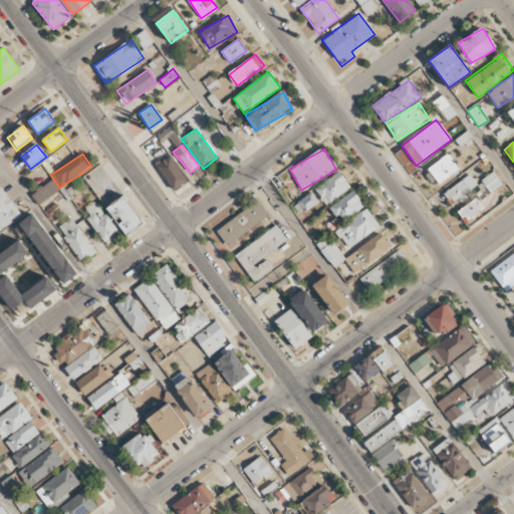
[(437,187),(459,169),(448,154),(425,172),(437,187)]
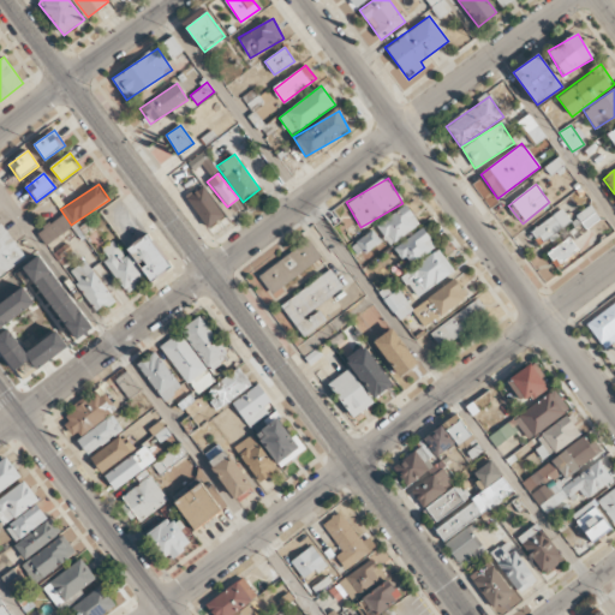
[(207,228),(224,216),(202,186),(186,197),(207,228)]
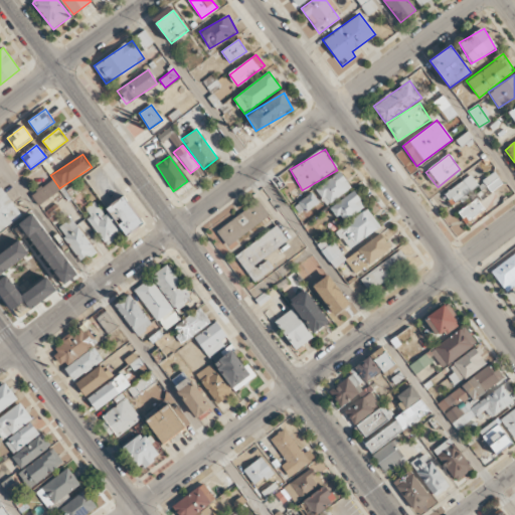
[(326,205),(351,188),(340,172),(315,189),(326,205)]
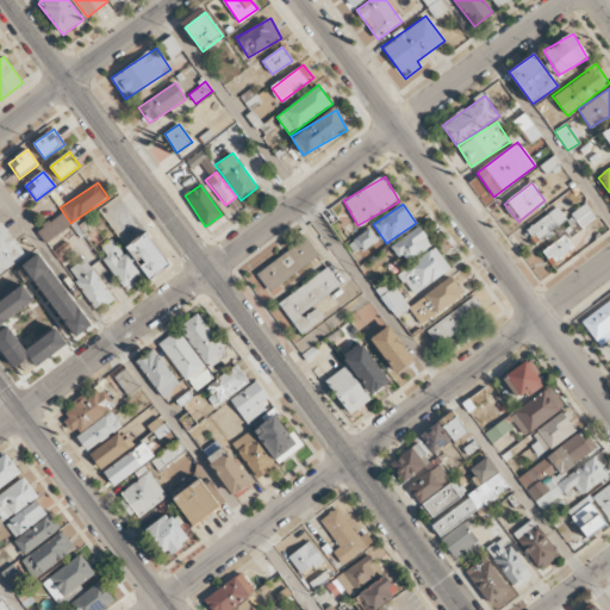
[(571,213),(580,228),(596,217),(585,204),(571,213)]
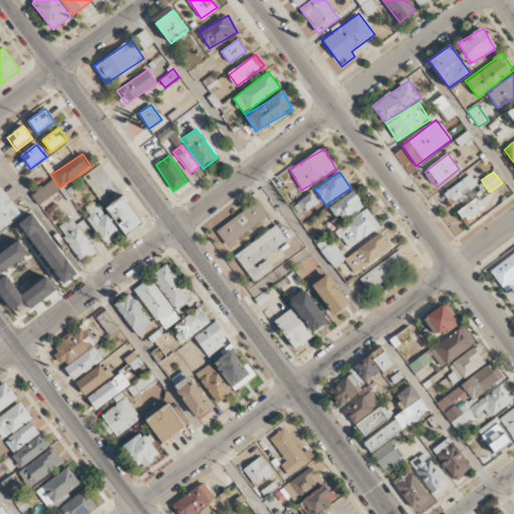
[(478,187),(470,175),(442,194),(451,206),(478,187)]
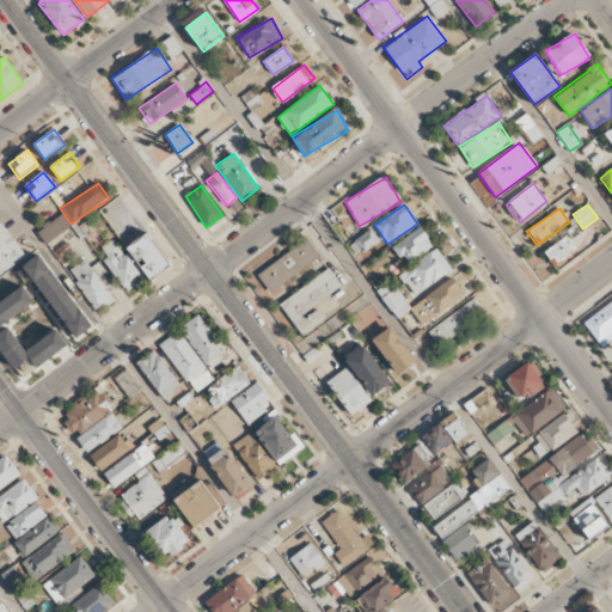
[(71,225),(61,213),(37,232),(47,244),(71,225)]
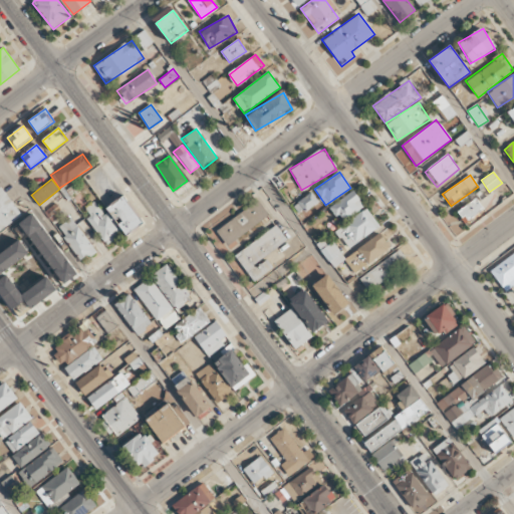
[(0,232),(23,216),(0,183),(0,232)]
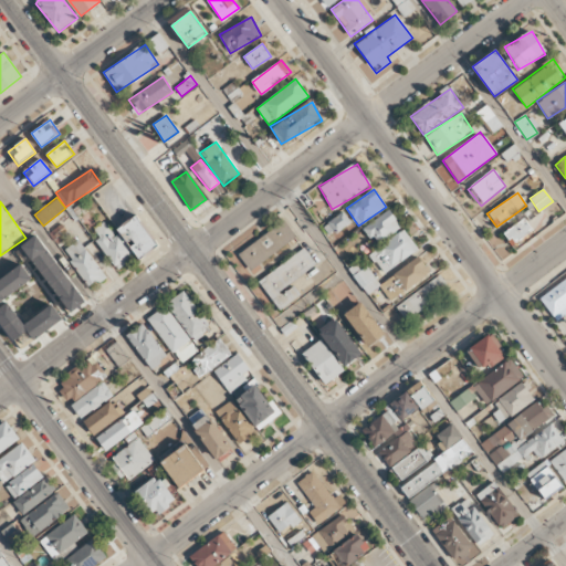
[(401,227),(388,210),(364,229),(377,245),(401,227)]
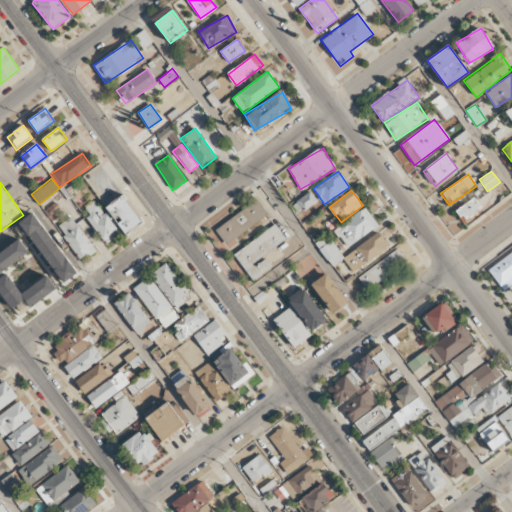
[(297,213),(317,203),(312,192),(292,203),(297,213)]
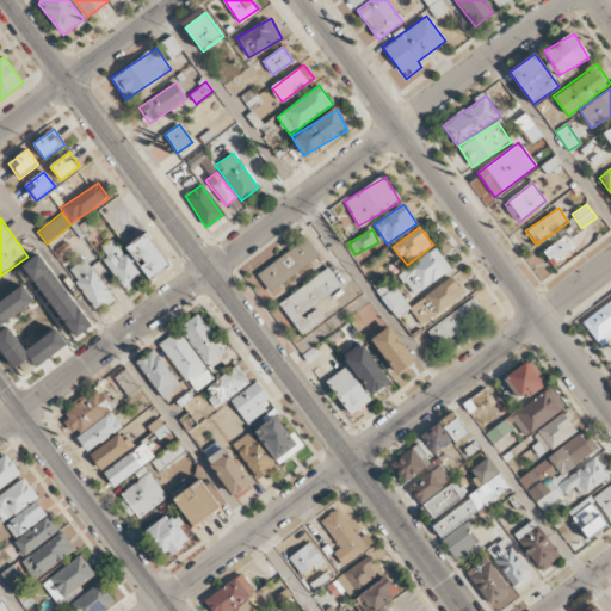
[(171,266),(149,232),(127,245),(147,281),(171,266)]
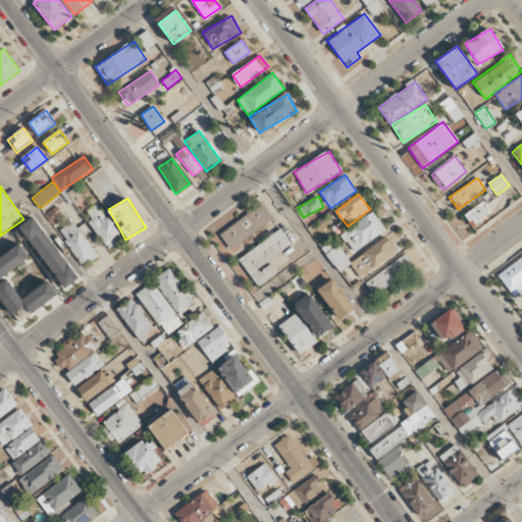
[(463,215),(472,227),(491,214),(483,202),(463,215)]
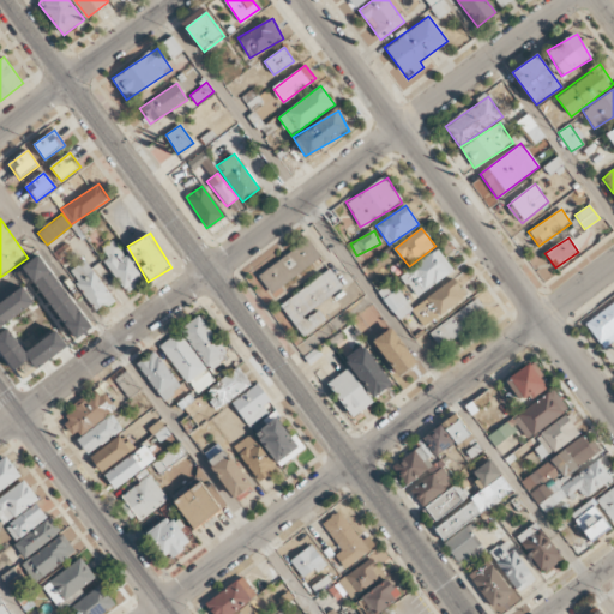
[(257,276),(270,294),(320,258),(307,240),(257,276)]
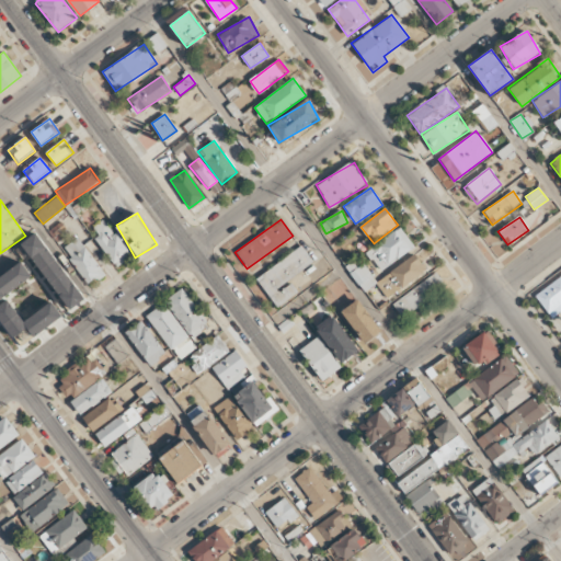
[(113,235),(104,220),(93,227),(98,236),(96,237),(113,267),(133,255),(118,231),(113,235)]
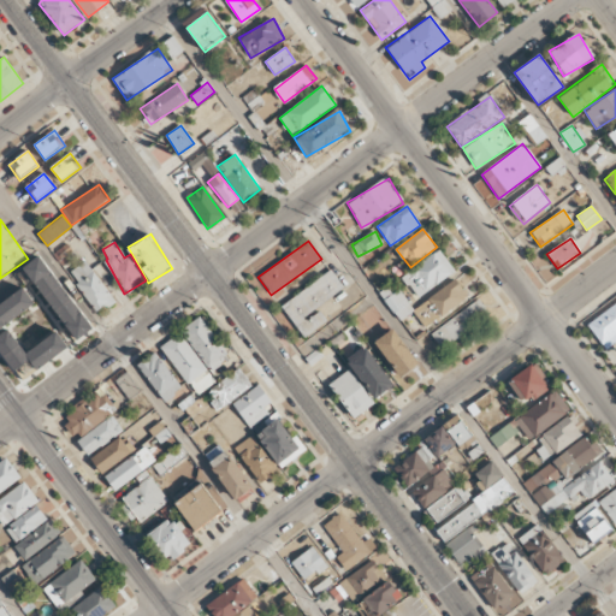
[(455,273),(440,250),(402,276),(416,298),(455,273)]
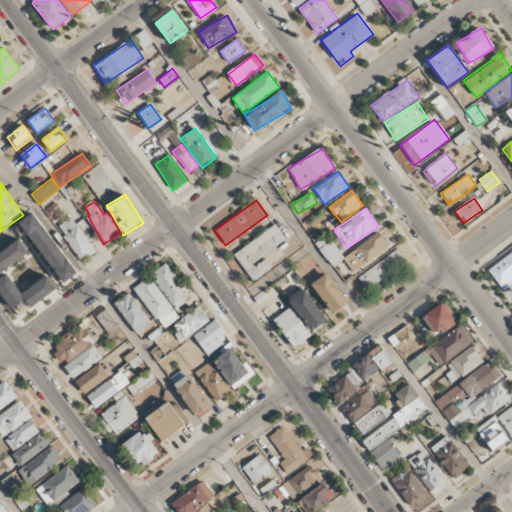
[(77,274),(34,212),(20,222),(63,284),(77,274)]
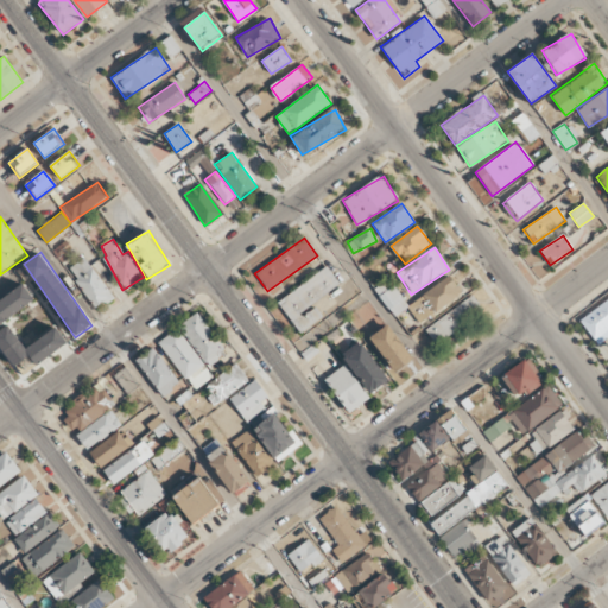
[(68,268),(96,310),(113,298),(86,258),(68,268)]
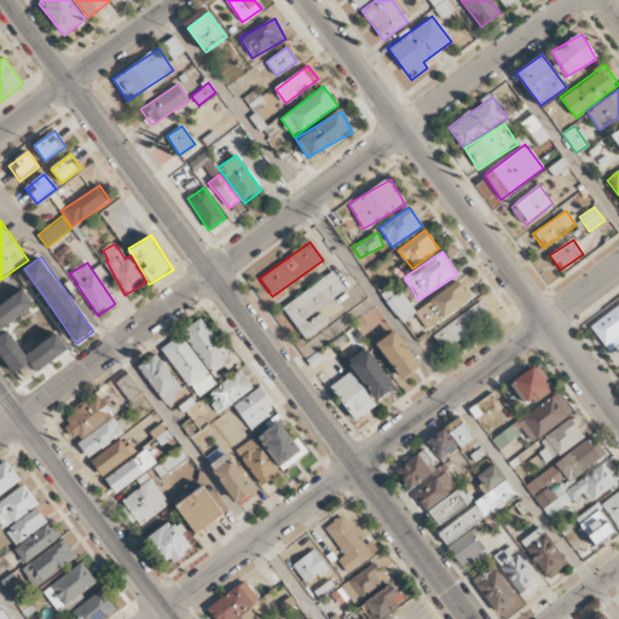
[(282,307),(305,340),(328,323),(319,311),(347,291),(334,272),(282,307)]
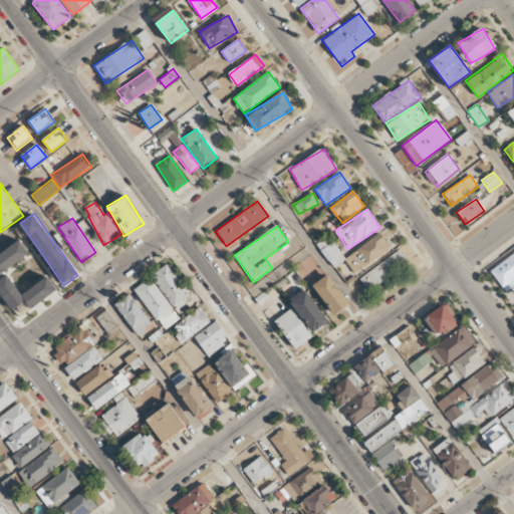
[(391,249),(380,234),(343,257),(333,242),(321,250),(332,268),(345,260),(353,273),(391,249)]
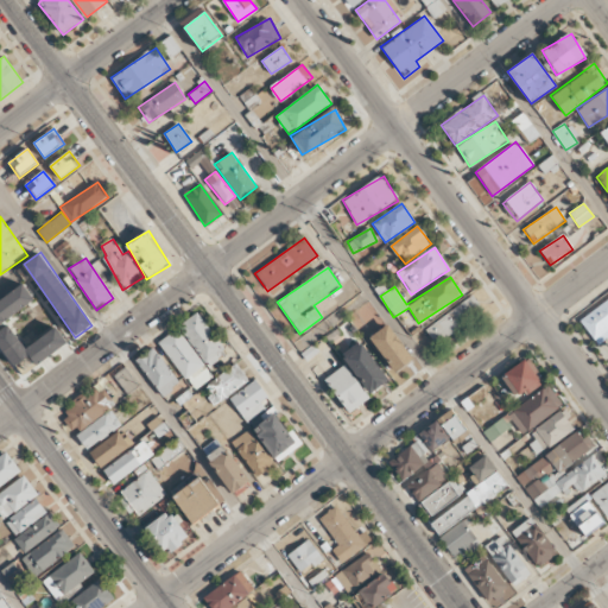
[(0,325),(35,299),(23,283),(0,299),(0,325)]
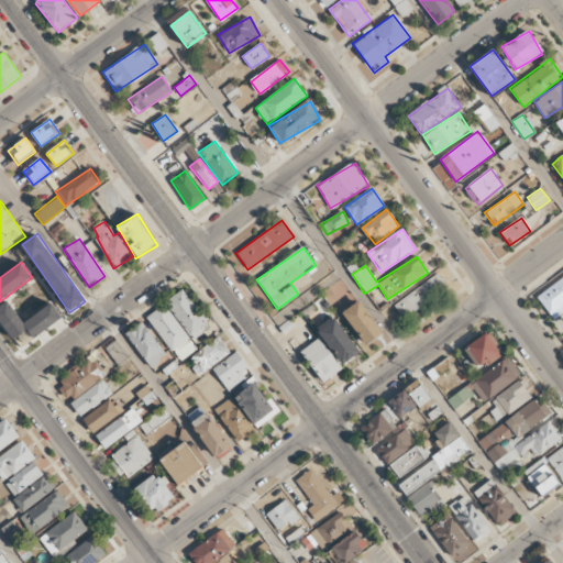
[(449,288),(439,274),(394,305),(404,319),(449,288)]
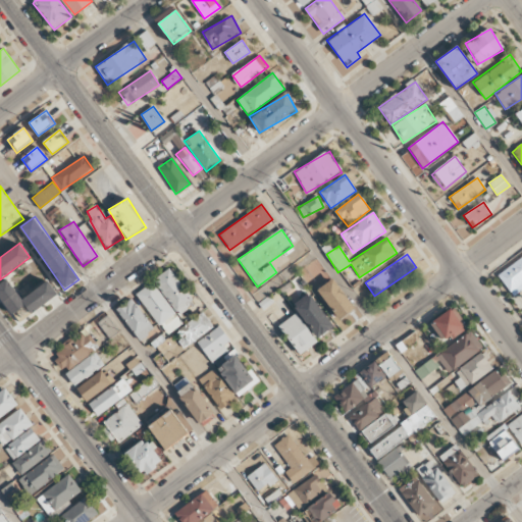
[(521,289),(521,256),(497,274),(512,296),(521,289)]
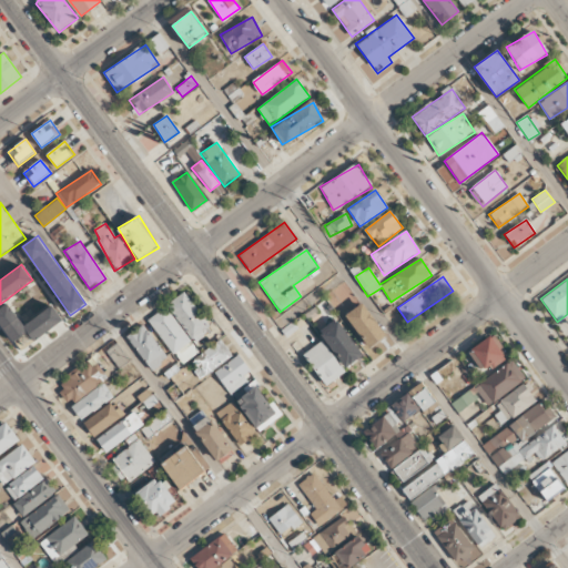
[(168,303),(191,343),(210,332),(186,292),(168,303)]
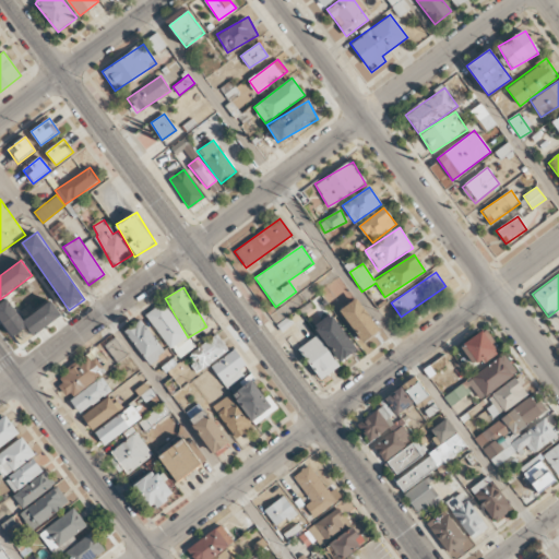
[(62,316),(51,300),(23,320),(9,298),(0,304),(0,319),(12,337),(27,326),(33,336),(62,316)]
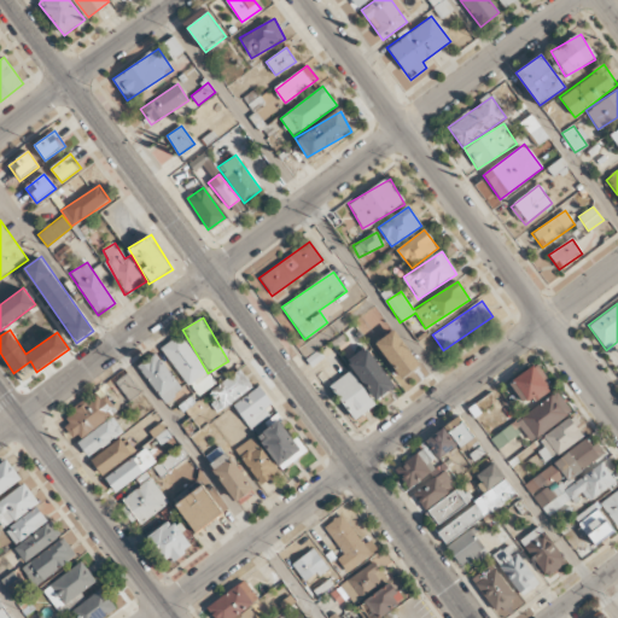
[(420,366),(395,330),(375,343),(401,379),(420,366)]
